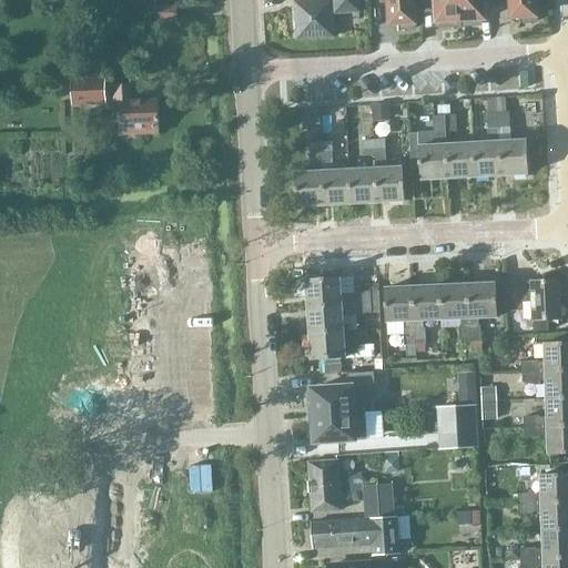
[(119,0),(120,9),(151,8),(155,7),(154,0),(119,0)]
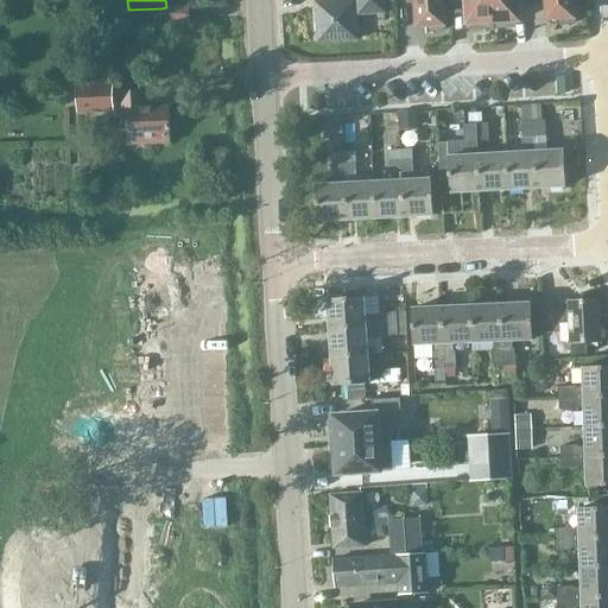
[(356,0),(316,2),(318,43),(359,40),(358,14),(384,13),(382,0),(356,0)]
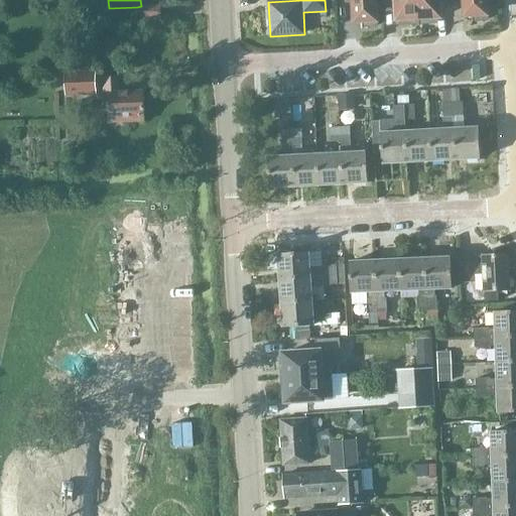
[(353,0),(355,22),(361,22),(362,29),(363,28),(363,27),(377,26),(375,0),(353,0)]
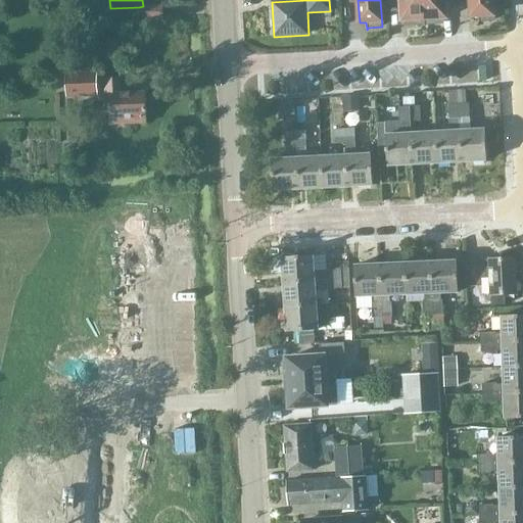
[(423,0),(400,0),(402,20),(407,20),(407,26),(424,25),(424,26),(425,26),(423,0)]
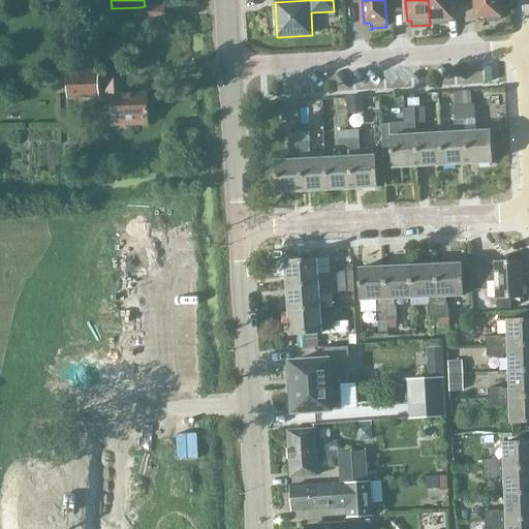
[(428,0),(430,26),(430,24),(448,24),(447,19),(452,18),(450,0),(428,0)]
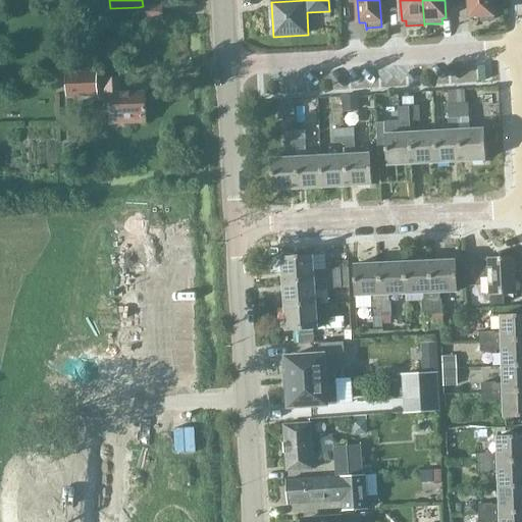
[(469,0),(470,16),(477,16),(477,22),(479,22),(478,20),(493,20),(492,1),(498,1),(497,0),(469,0)]
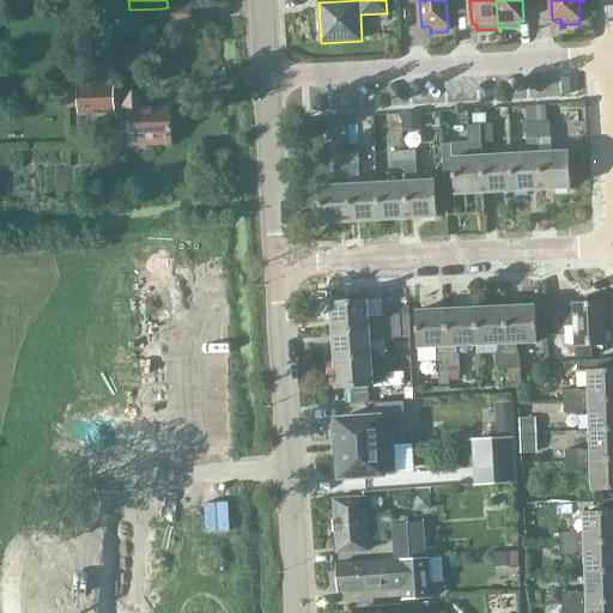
[(115,86),(78,87),(79,113),(115,111),(115,110),(128,110),(129,146),(173,144),(171,108),(141,109),(141,91),(115,92),(115,86)]
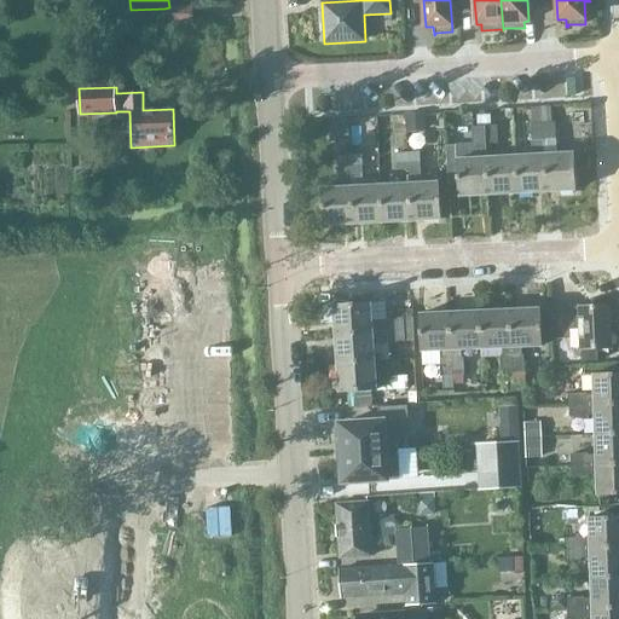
[(555,116),(571,116),(571,133),(589,133),(588,90),(554,91),(555,116)]
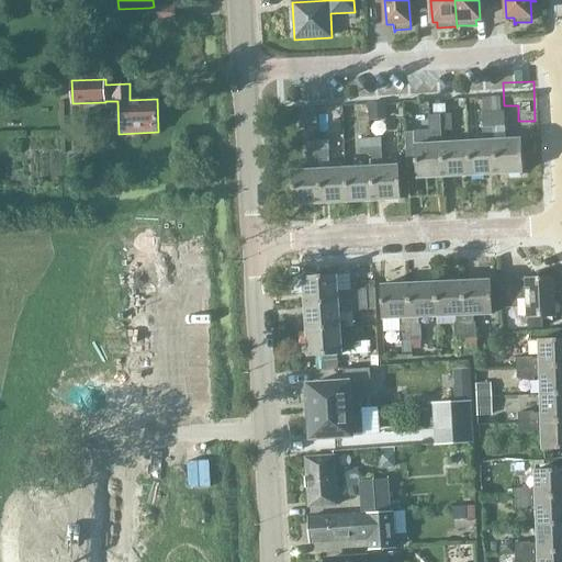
[(371,122),(388,122),(385,89),(369,90),(371,122)]
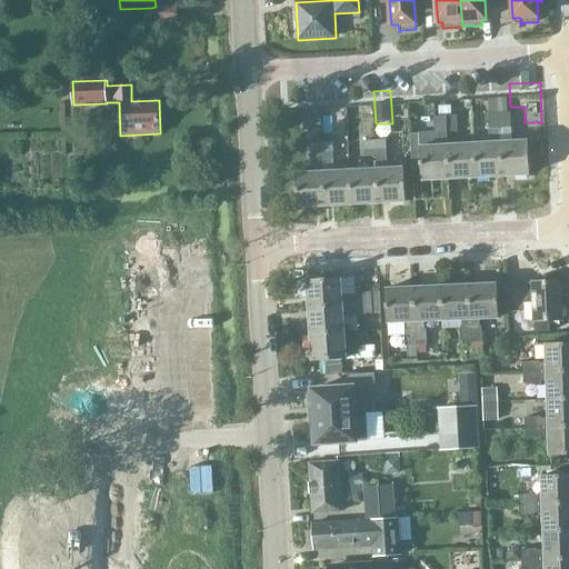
[(489,143),(473,143),(476,178),(502,177),(501,142),(500,129),(499,113),(506,113),(506,99),(488,100),(488,113),(489,143)]
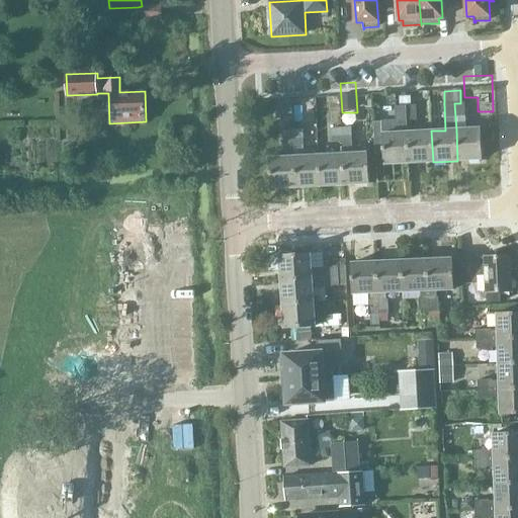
[(410,96),(399,97),(399,106),(406,105),(407,120),(417,119),(416,105),(411,105),(410,96)]
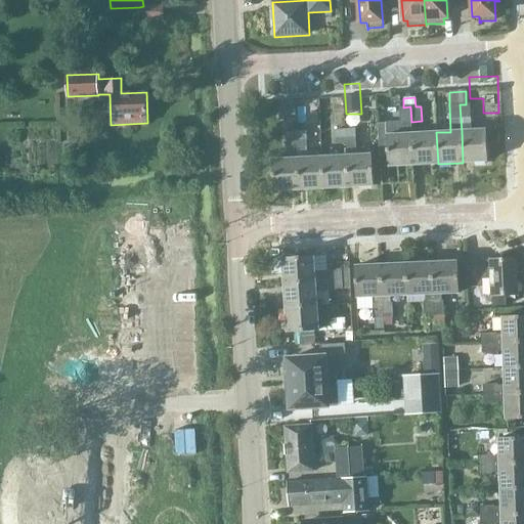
[(466,104),(460,104),(461,119),(470,118),(469,104),(466,104)]
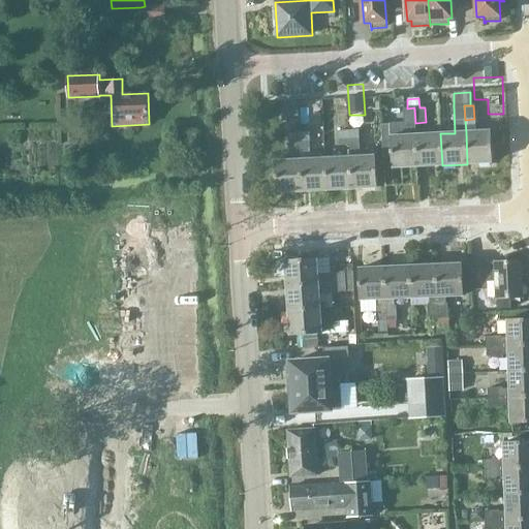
[(405,124),(382,124),(383,157),(392,157),(393,167),(417,166),(415,135),(415,123),(414,107),(407,109),(404,109),(405,124)]
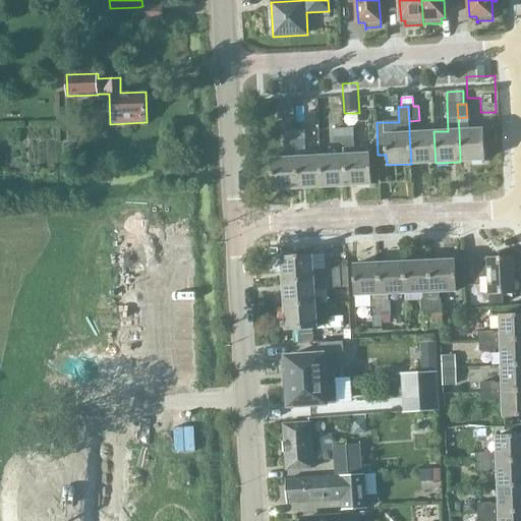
[(341,128),(332,128),(333,143),(342,142),(341,128)]
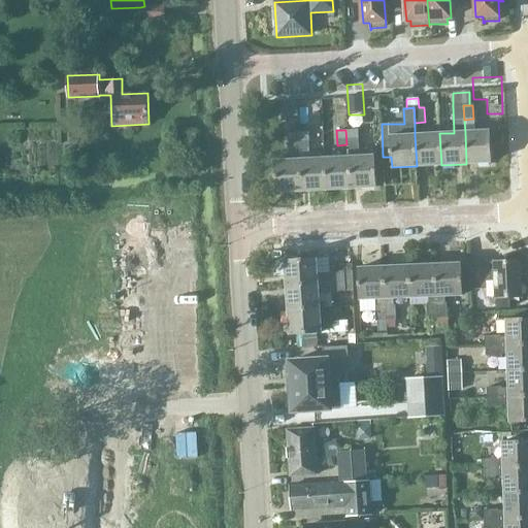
[(357,130),(345,130),(347,144),(348,144),(349,157),(350,157),(352,188),(376,186),(374,156),(359,157),(357,130)]
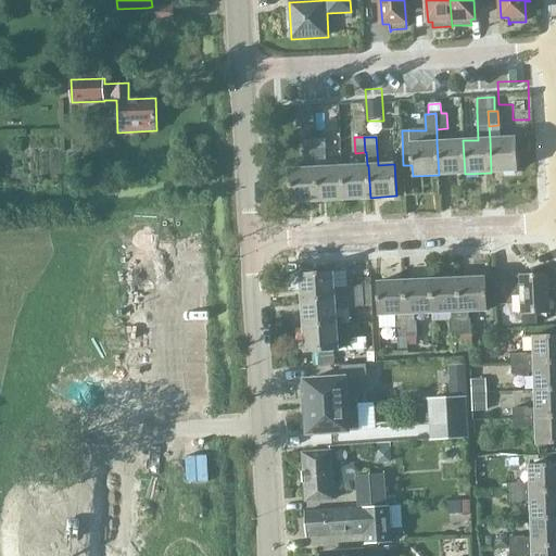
[(498,139),(490,139),(491,173),(517,171),(516,138),(498,139)]
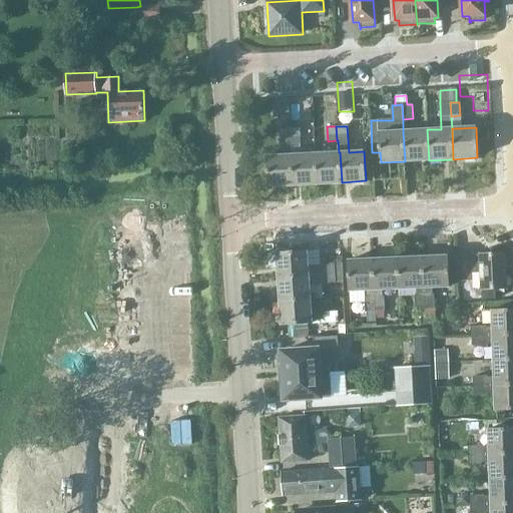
[(299,128),(290,129),(291,144),(300,143),(299,128)]
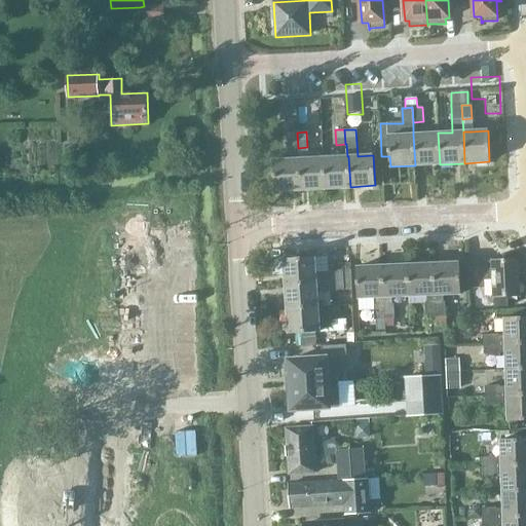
[(287,148),(298,148),(297,133),(286,134),(287,148)]
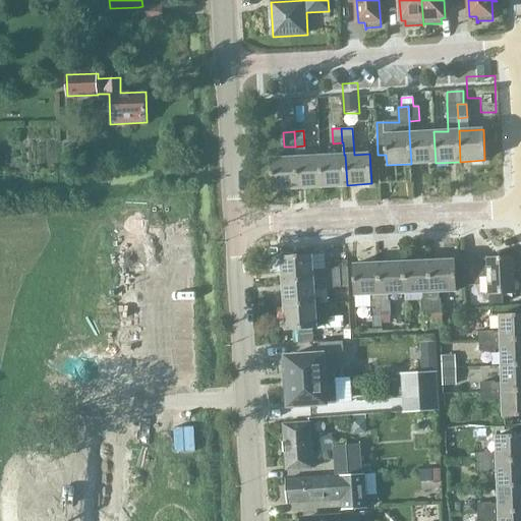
[(411,132),(409,133),(411,164),(436,163),(433,131),(411,132)]
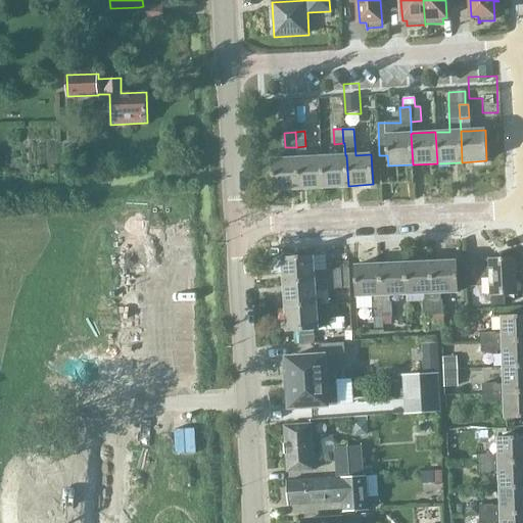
[(345,155),(322,157),(323,187),(348,186),(346,155),(345,155)]
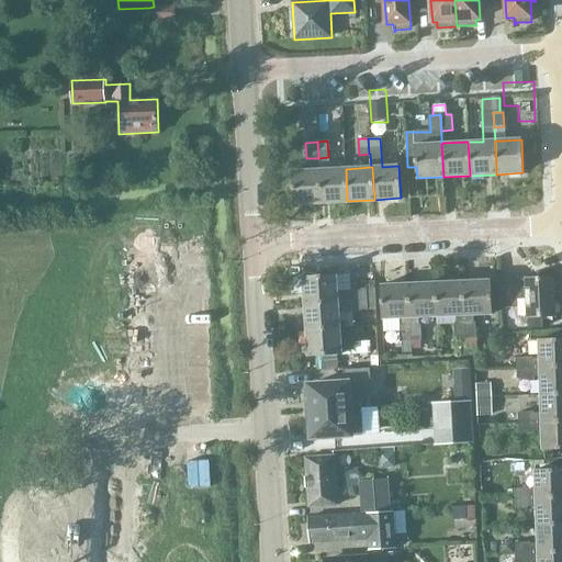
[(346,169),(318,170),(321,203),(347,201),(346,169)]
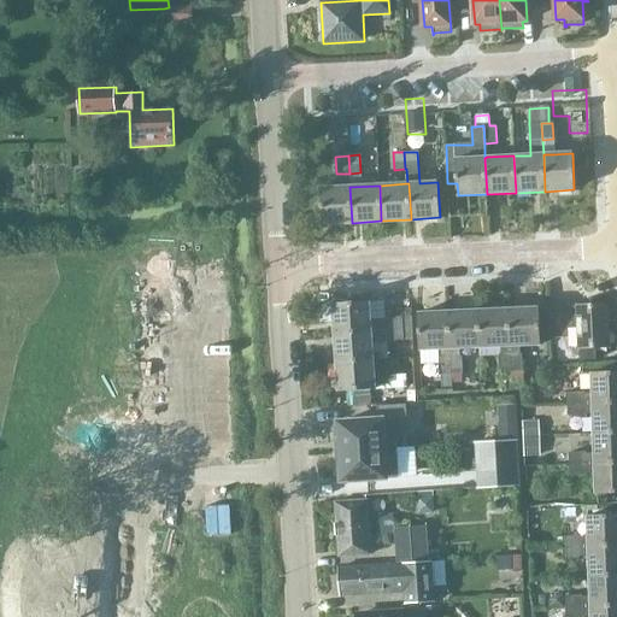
[(350,187),(321,189),(323,224),(352,223),(350,187)]
